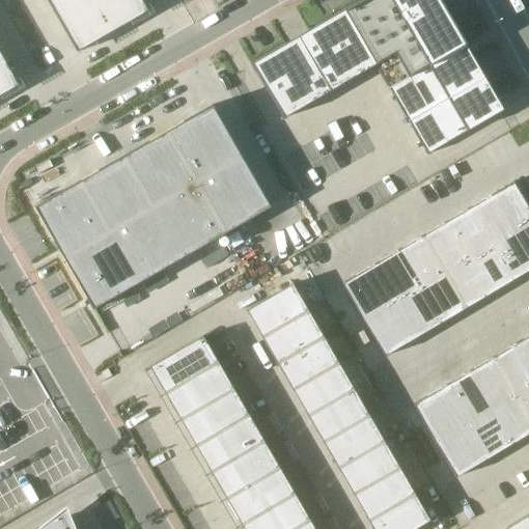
[(48,0),(77,51),(149,9),(143,0),(48,0)]
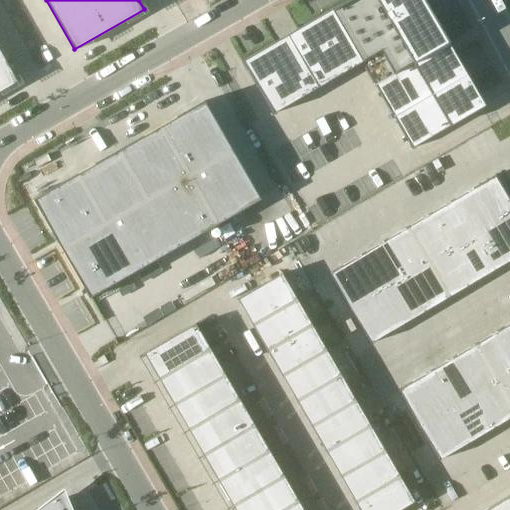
[(345,0),(242,60),(273,113),(363,61),(413,147),(483,106),(477,95),(480,94),(425,0),(345,0)]
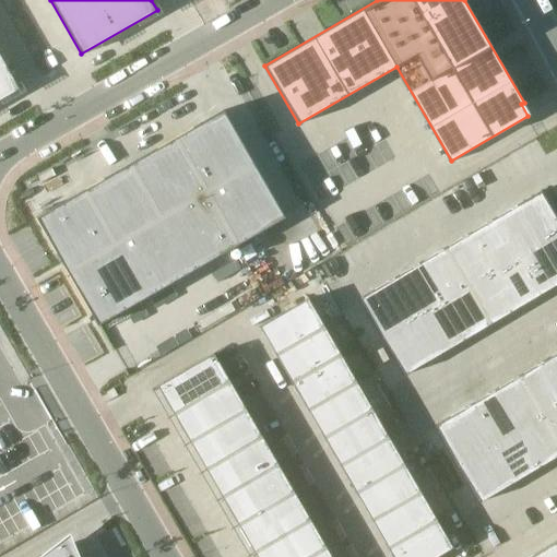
[(0,51),(0,99),(21,89),(0,51)]
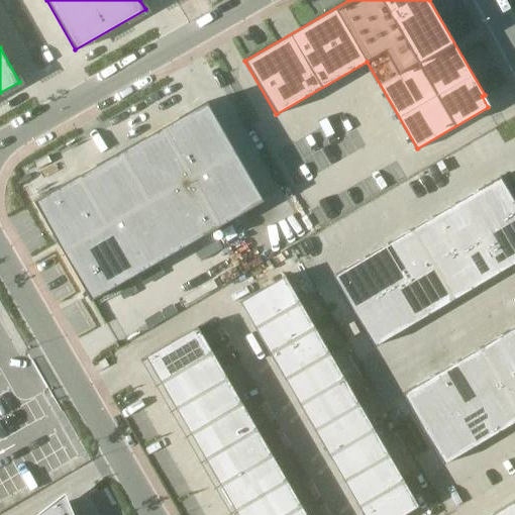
[(206,101),(33,200),(91,300),(264,201),(206,101)]
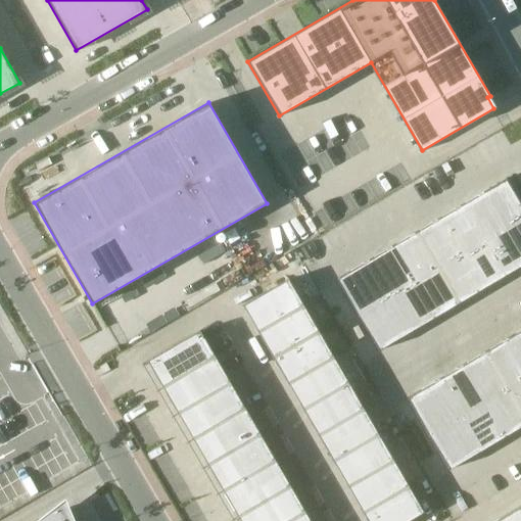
[(520,200),(507,177),(336,278),(380,351),(520,266),(520,200)]
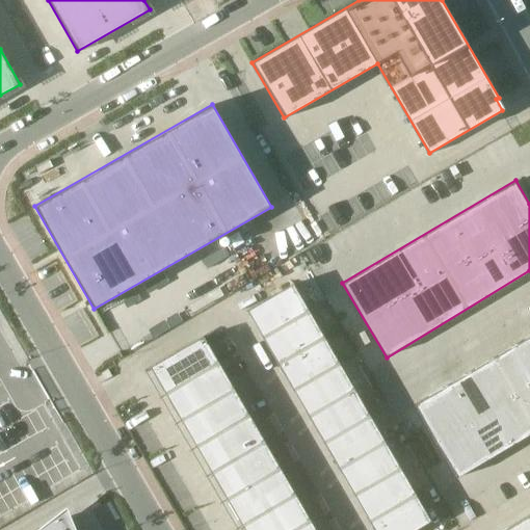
[(294,283),(247,310),(375,529),(414,529),(431,520),(294,283)]
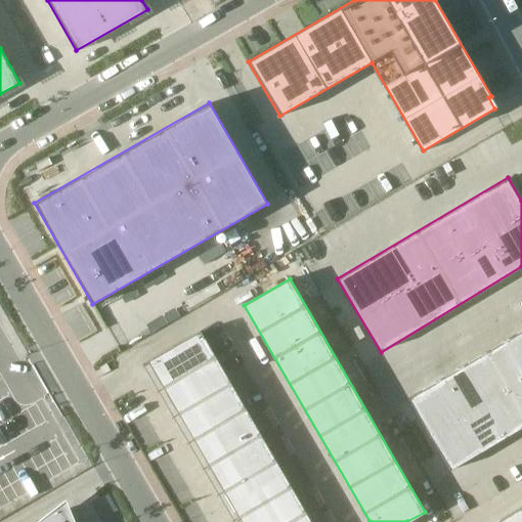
[(521,329),(407,397),(450,471),(521,428),(521,329)]
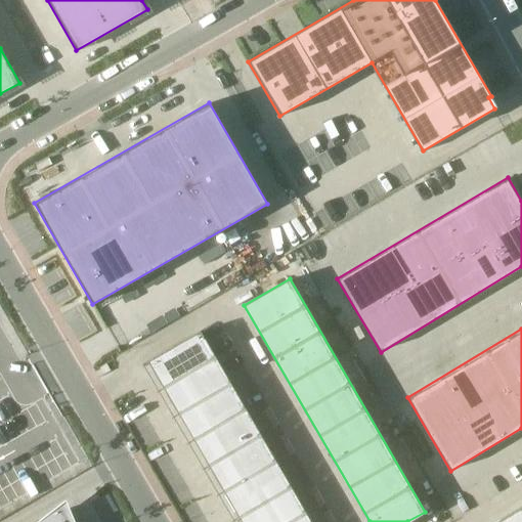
[(312,521),(201,330),(148,360),(242,521),(312,521)]
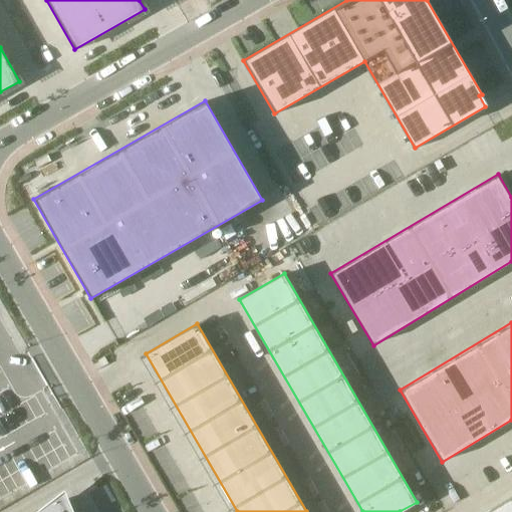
[(511,496),(485,511),(511,511),(511,496)]
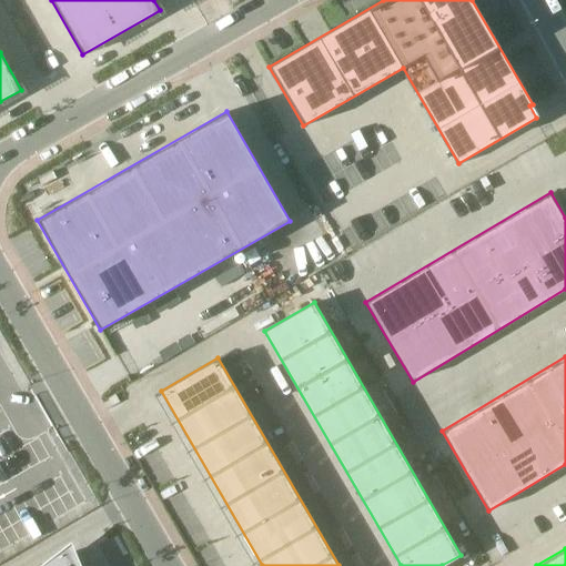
[(77,565),(69,552),(42,565),(77,565)]
